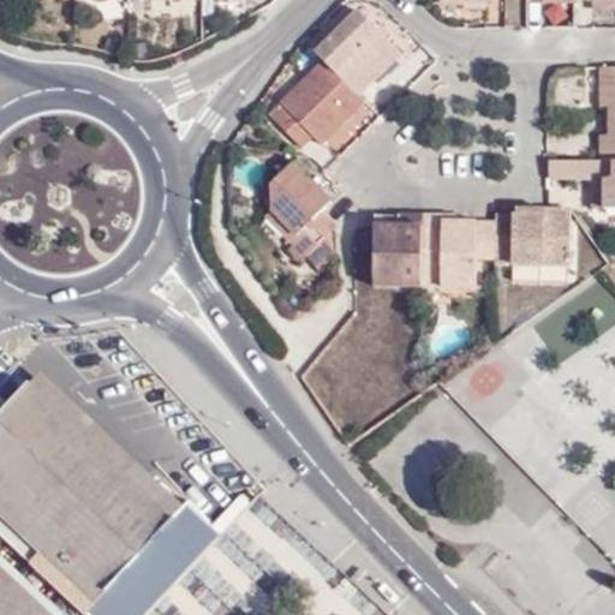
[(399,52),(354,10),(312,52),(322,61),(357,95),(399,52)]
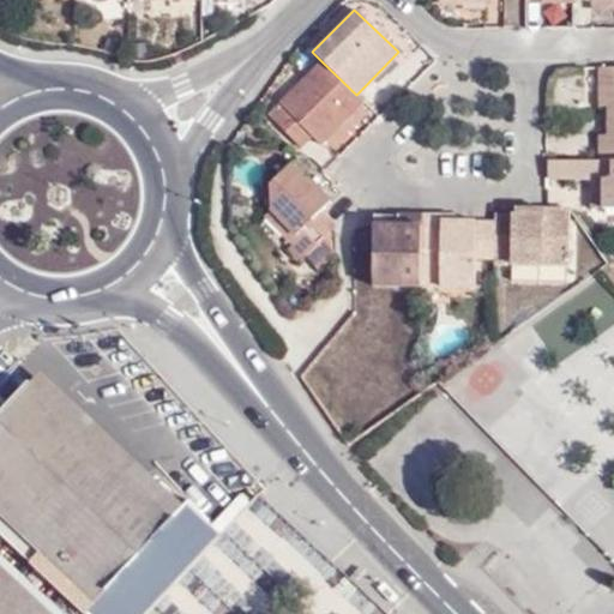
[(309,138),(318,146),(362,102),(356,95),(321,61),(278,106),(283,110),(271,122),(300,150),(309,138)]
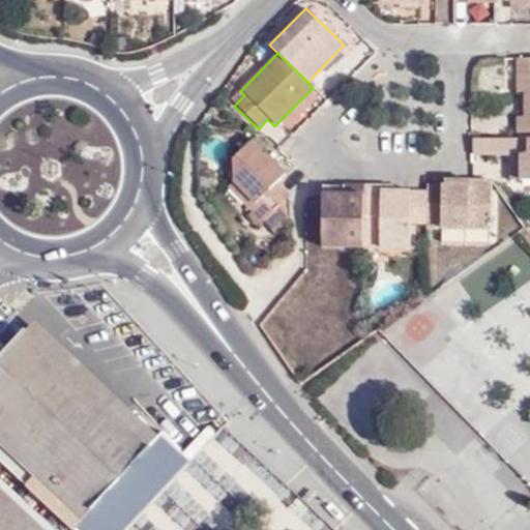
[(513,80),(522,81),(522,94),(529,94),(529,55),(513,55),(513,80)]
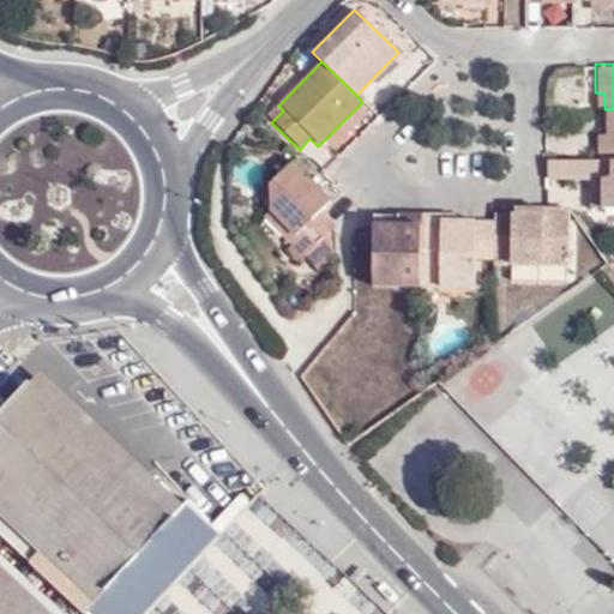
[(603,130),(594,131),(594,157),(608,157),(613,157),(613,109),(605,109),(603,130)]
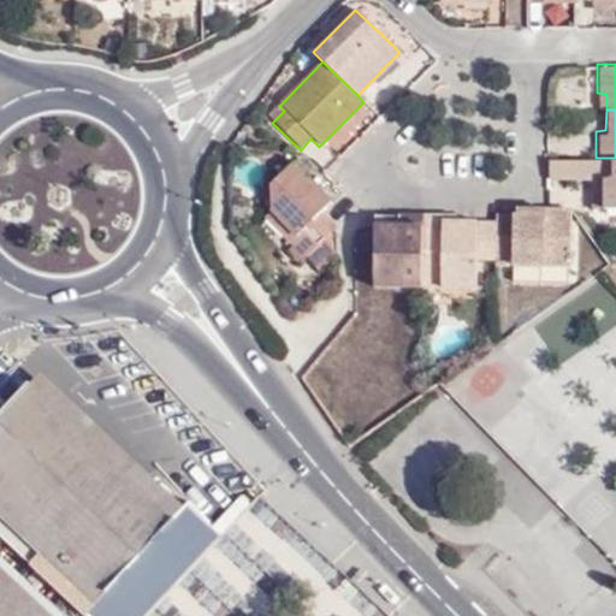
[(590,158),(545,158),(545,177),(591,176),(590,158)]
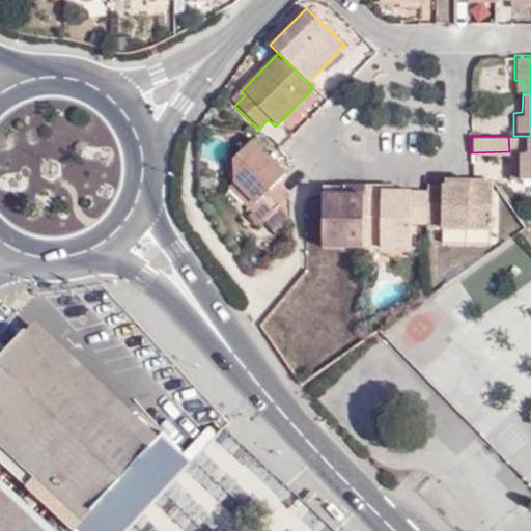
[(519,151),(527,151),(526,136),(513,136),(508,136),(509,151),(509,177),(519,177),(519,151)]
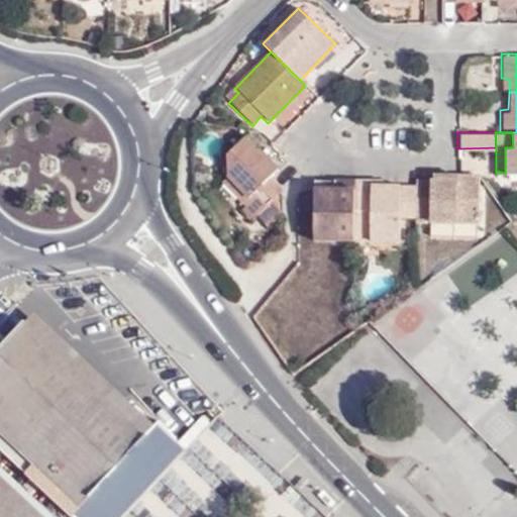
[(505,173),(516,173),(516,132),(512,132),(513,147),(505,147),(505,173)]
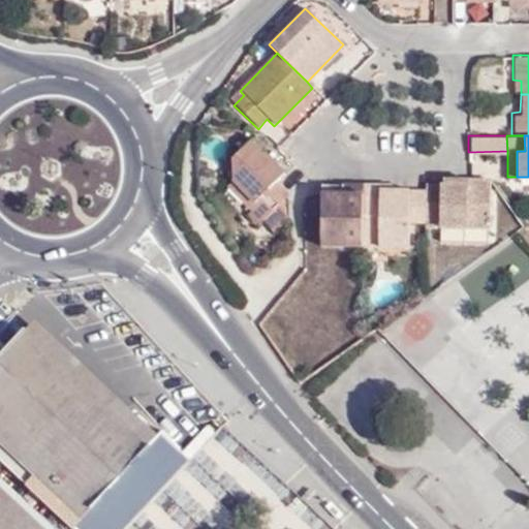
[(260,223),(288,196),(289,194),(276,182),(283,174),(253,142),(232,159),(232,183),(254,205),(248,210),(260,223)]
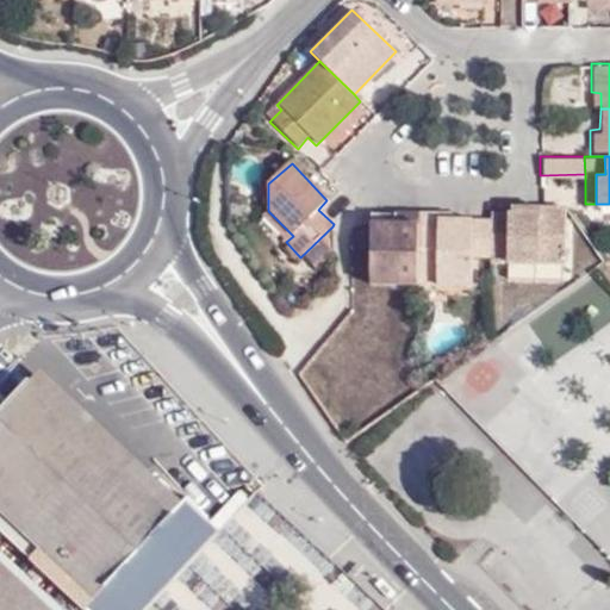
[(508,265),(565,263),(565,207),(540,206),(511,207),(510,212),(490,213),(491,221),(490,256),(508,256),(508,265)]
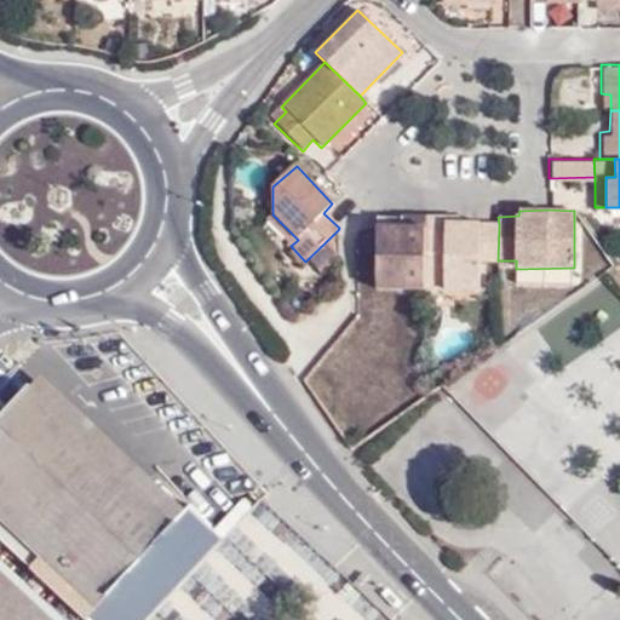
[(273,214),(267,220),(291,246),(298,240),(273,214)]
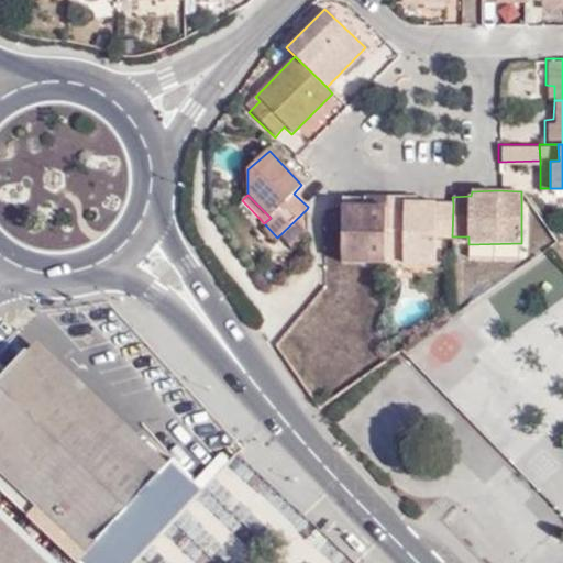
[(343,197),(342,207),(386,207),(386,197),(343,197)]
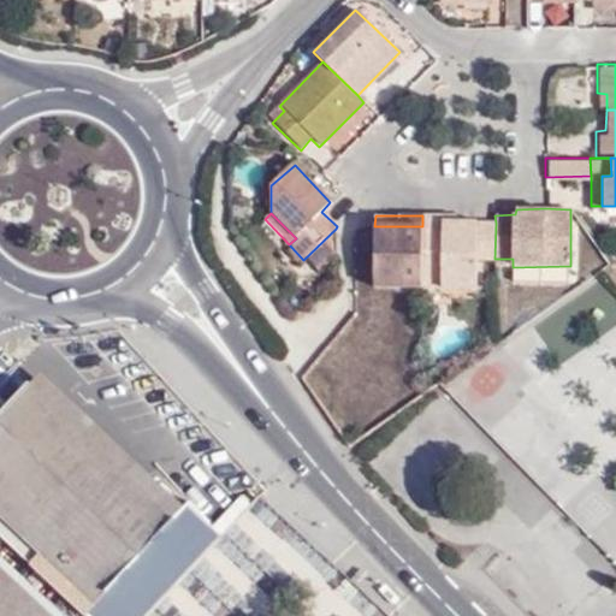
[(443,229),(443,215),(422,215),(422,226),(422,288),(422,290),(478,290),(479,258),(478,223),(455,223),(455,230),(443,229)]
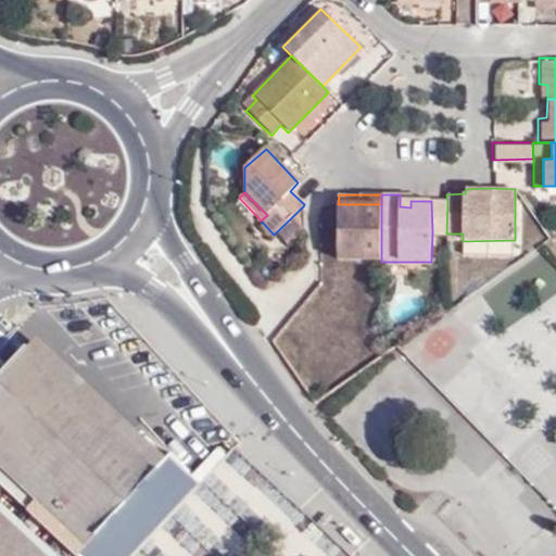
[(411,201),(409,194),(400,194),(400,206),(411,207),(411,201)]
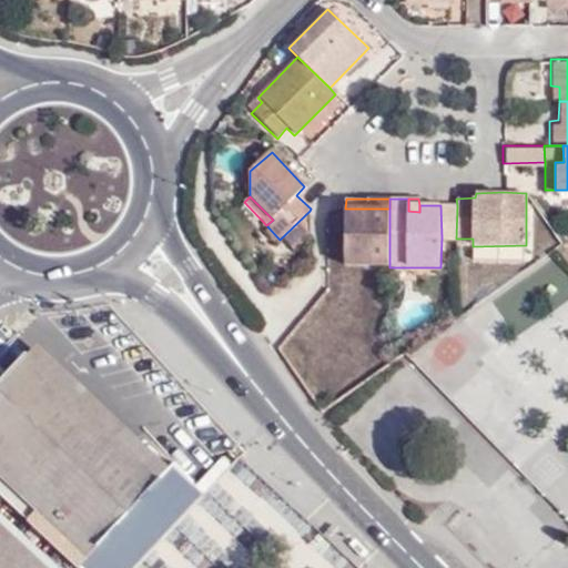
[(456,239),(457,205),(440,205),(442,237),(456,239)]
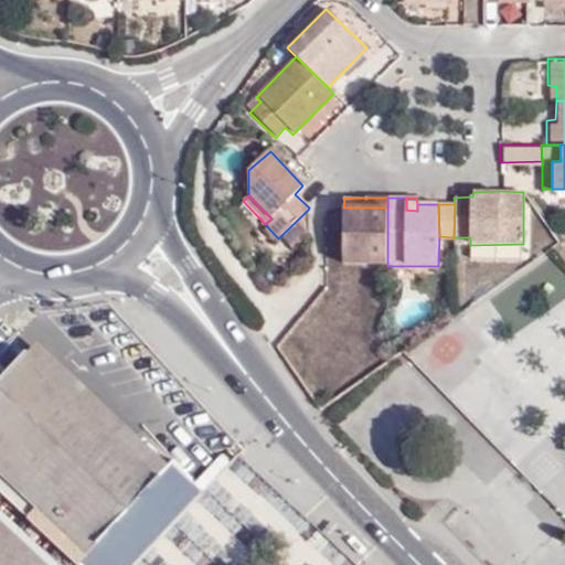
[(343,264),(387,264),(387,208),(343,208),(343,264)]
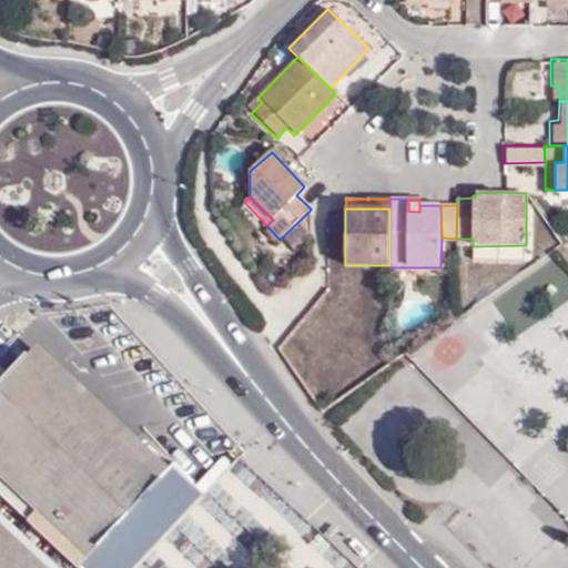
[(0,458),(97,548),(161,477),(29,355),(0,385),(0,458)]
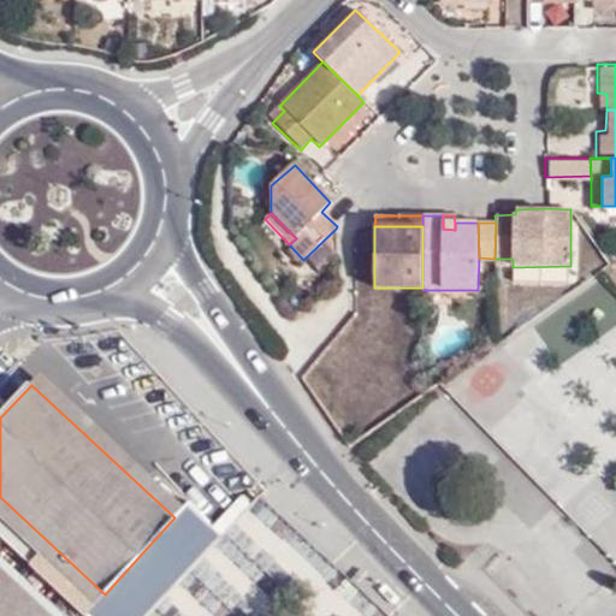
[(576,549),(609,591),(615,585),(615,567),(592,537),(576,549)]
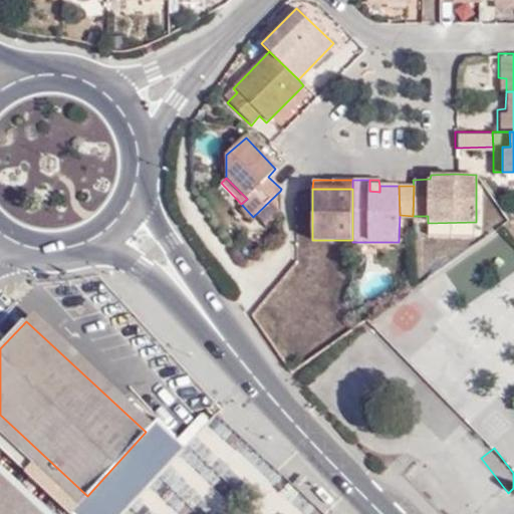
[(43,513),(0,473),(0,513),(43,513)]
